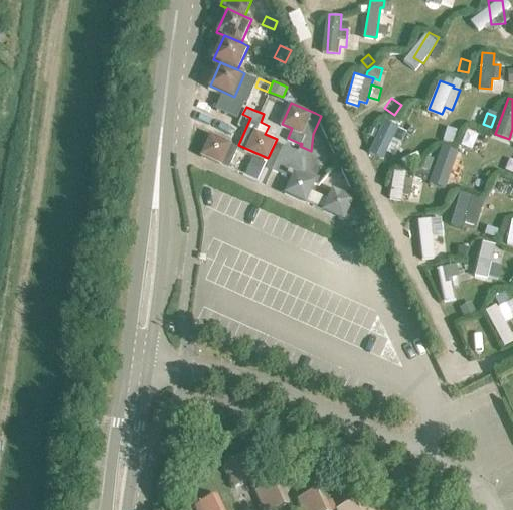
[(389,123),(376,122),(375,152),(388,153),(389,123)]
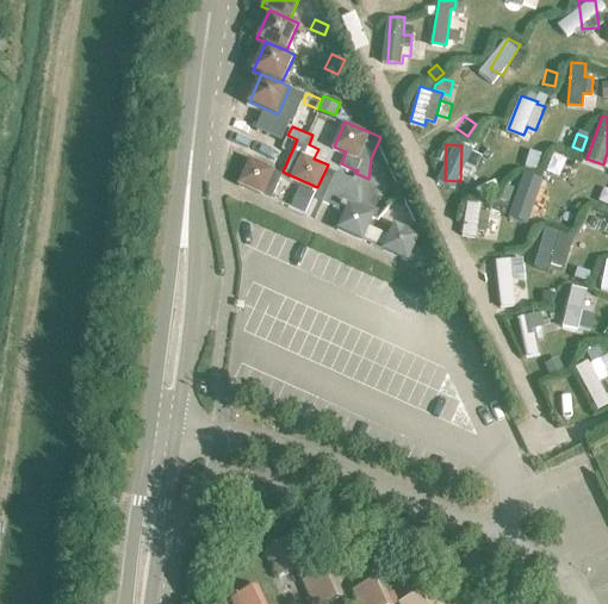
[(531,148),(526,163),(537,167),(541,151),(531,148)]
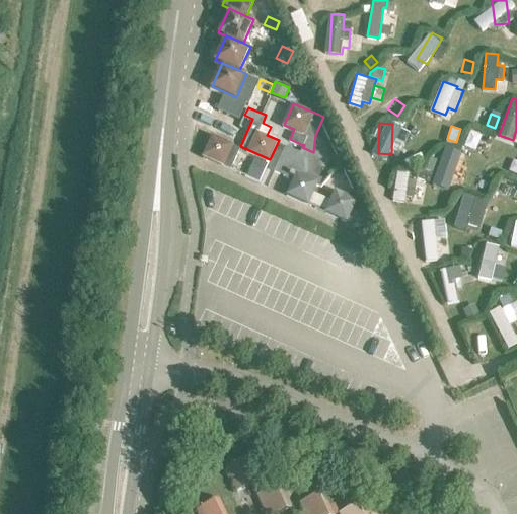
[(204,155),(232,168),(241,148),(213,135),(204,155)]
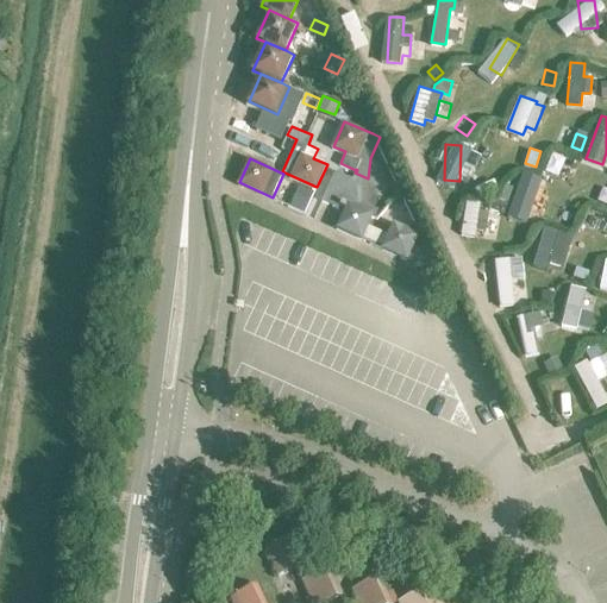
[(368,178),(355,173),(354,176),(337,169),(323,199),(342,206),(335,223),(339,225),(339,226),(362,237),(373,213),(376,214),(380,207),(369,201),(368,182),(368,178)]
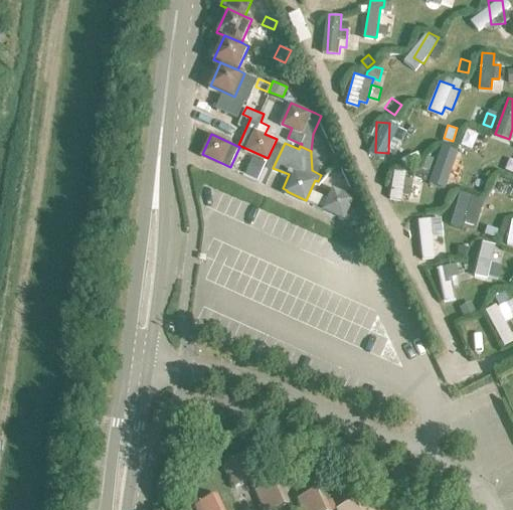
[(442,144),(429,180),(444,185),(449,170),(456,172),(462,156),(455,154),(456,149),(442,144)]
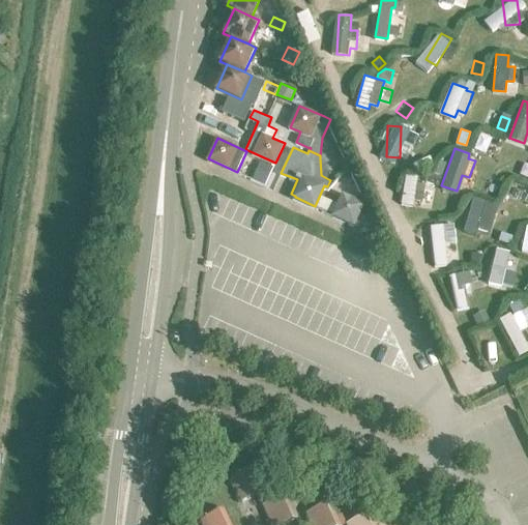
[(438,158),(434,171),(442,174),(446,162),(438,158)]
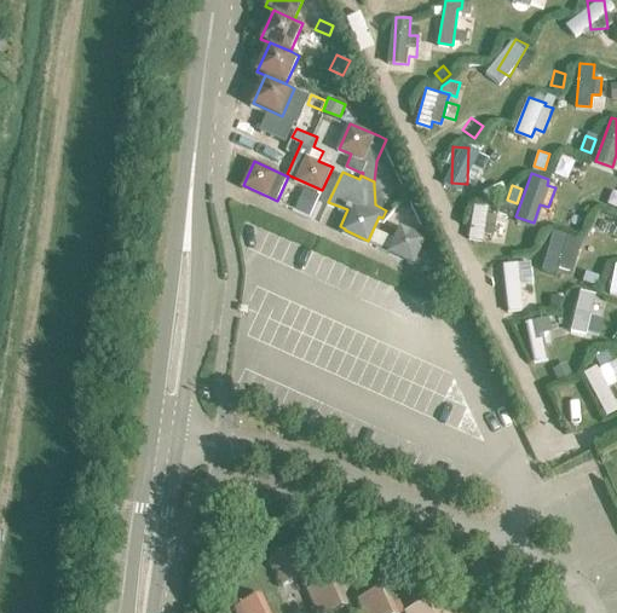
[(299,195),(293,208),(309,214),(315,201),(299,195)]
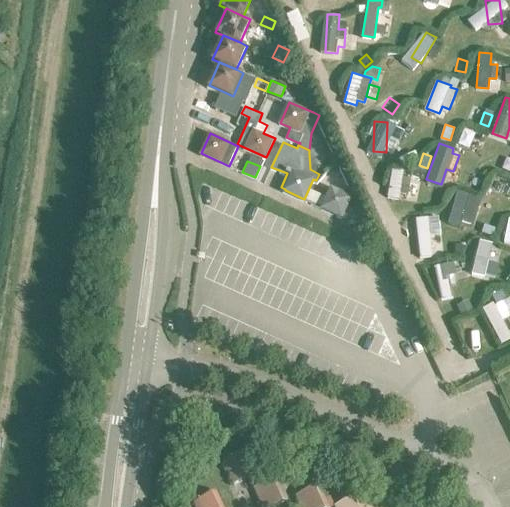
[(413,164),(410,173),(423,177),(426,168),(413,164)]
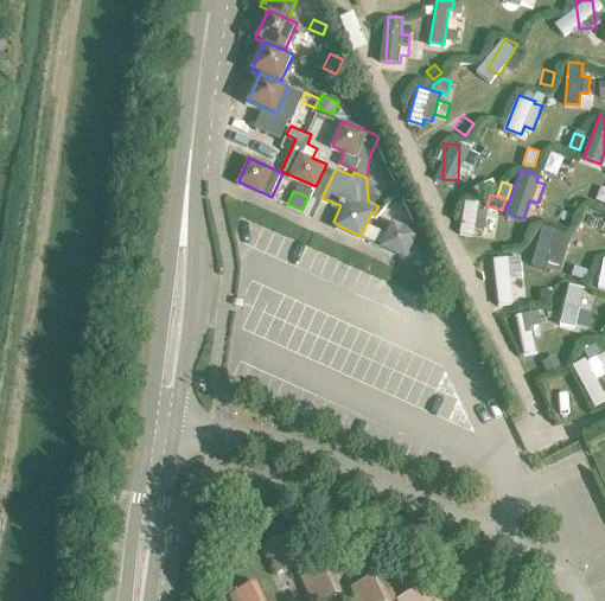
[(479,199),(465,197),(459,231),(473,234),(475,227),(482,228),(485,209),(478,208),(479,199)]
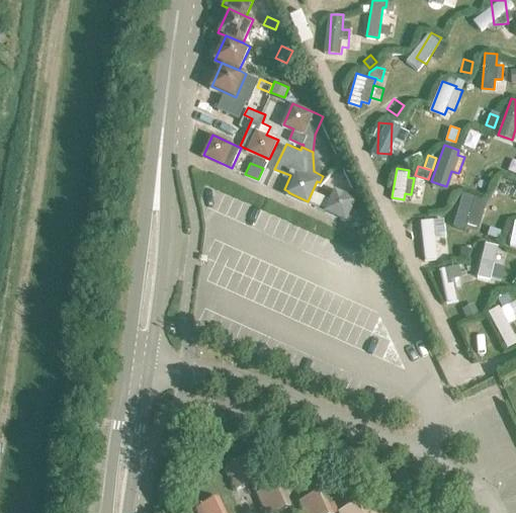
[(326,209),(347,219),(355,199),(335,189),(326,209)]
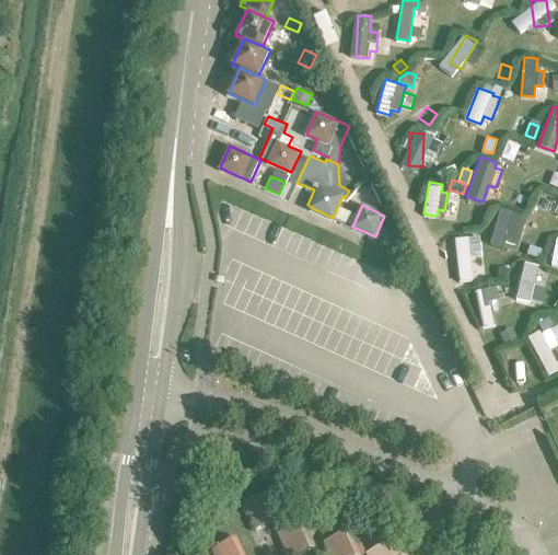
[(500,208),(490,243),(502,246),(508,230),(514,232),(518,220),(511,219),(513,211),(500,208)]
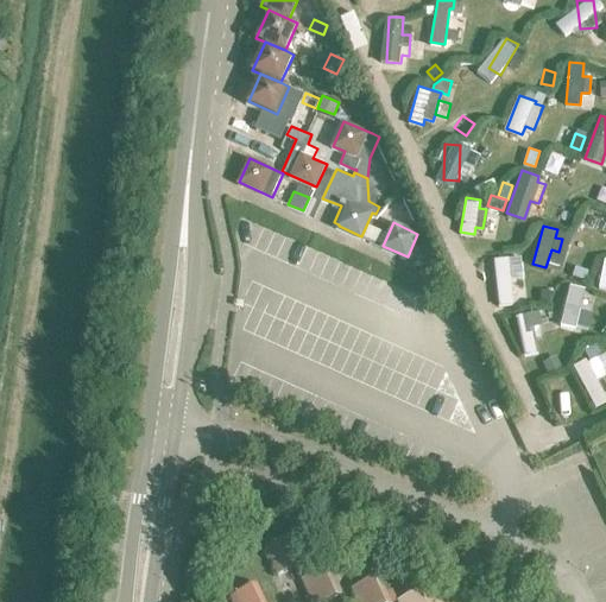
[(522,251),(511,252),(512,263),(523,261),(522,251)]
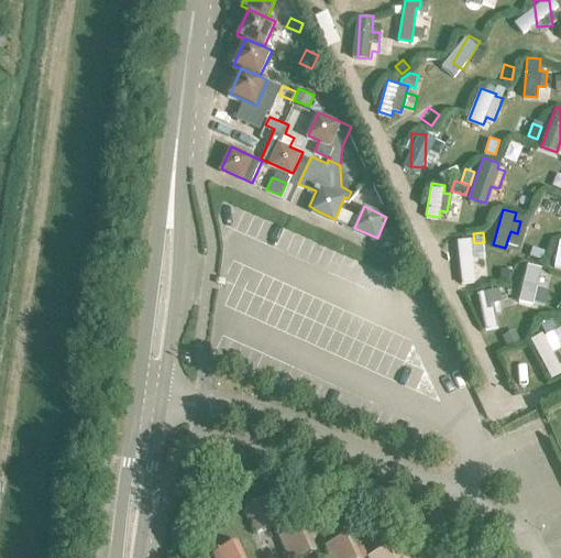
[(471,238),(458,239),(461,282),(475,281),(471,238)]
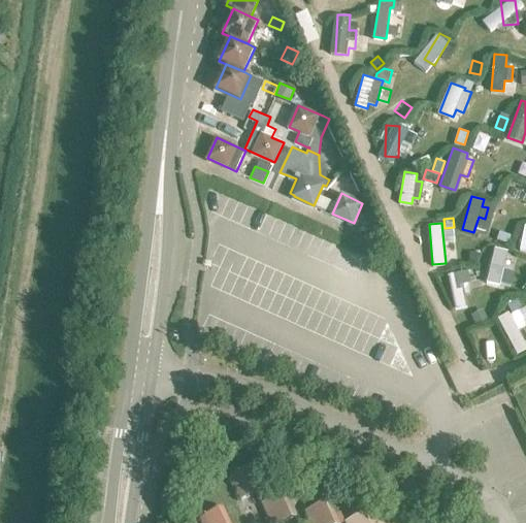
[(504,232),(501,239),(508,241),(512,234),(504,232)]
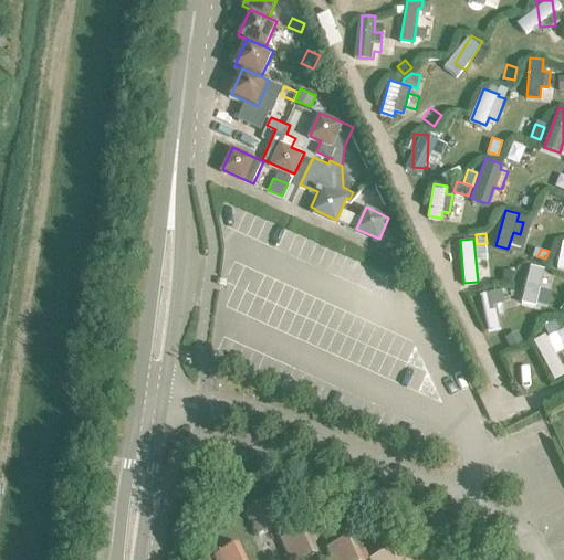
[(531,263),(522,302),(535,305),(545,267),(531,263)]
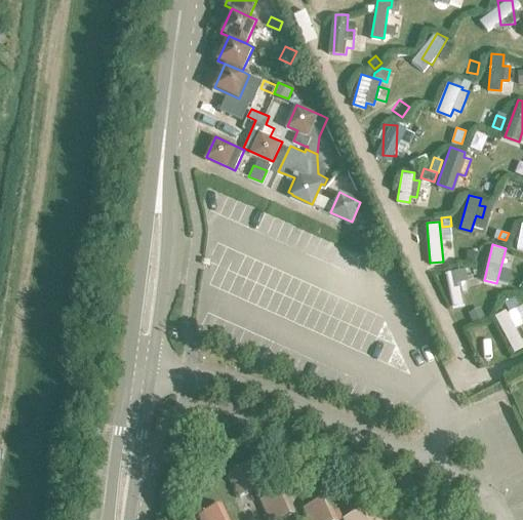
[(446,271),(452,306),(466,304),(463,289),(469,288),(468,281),(459,282),(457,269),(446,271)]
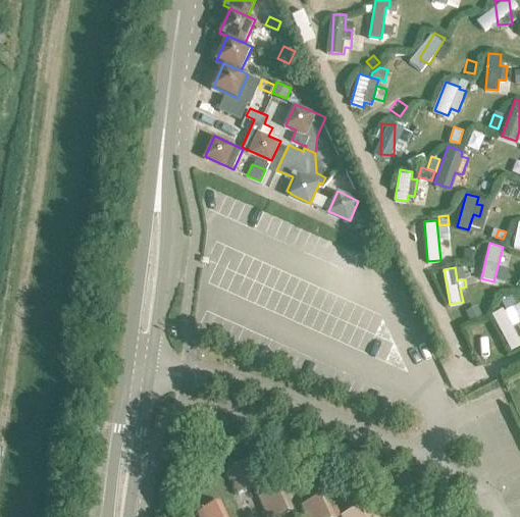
[(478,305),(467,310),(471,319),(482,314),(478,305)]
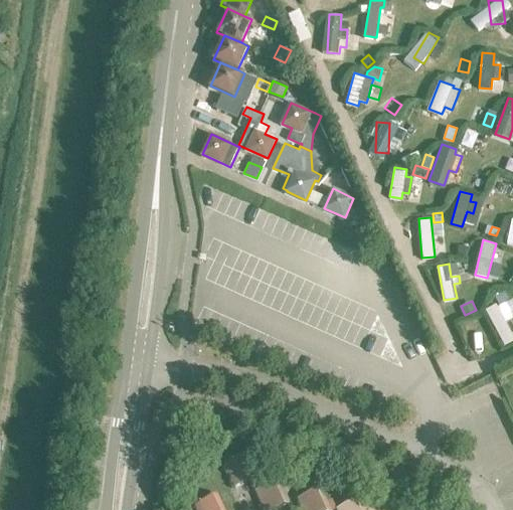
[(512,334),(496,303),(485,309),(504,345),(512,340),(512,334)]
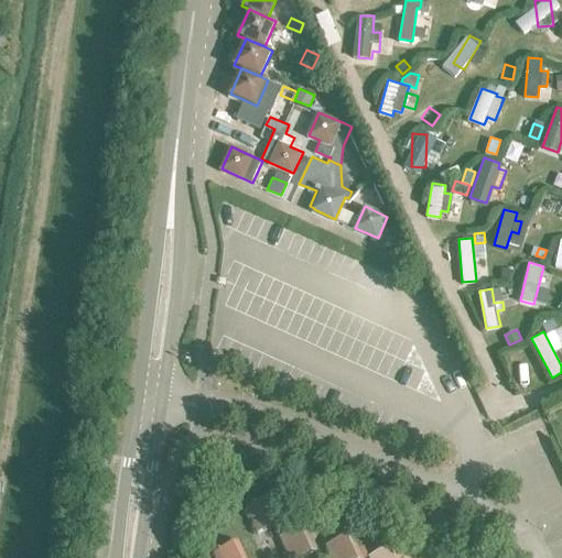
[(272,495),(248,506),(260,532),(276,524),(283,520),(272,495)]
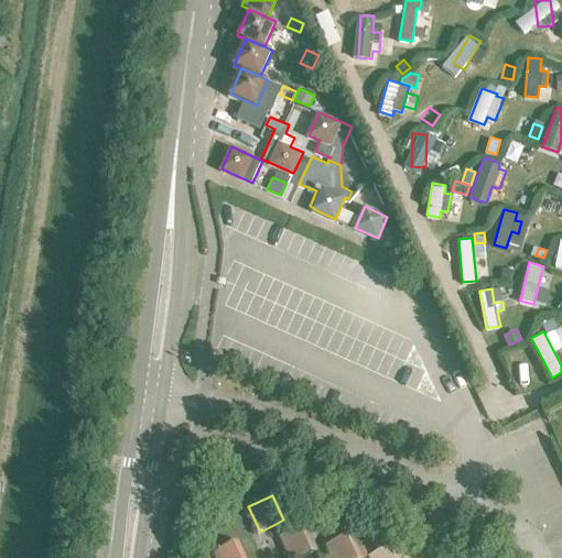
[(283,520),(276,524),(281,535),(289,532),(283,520)]
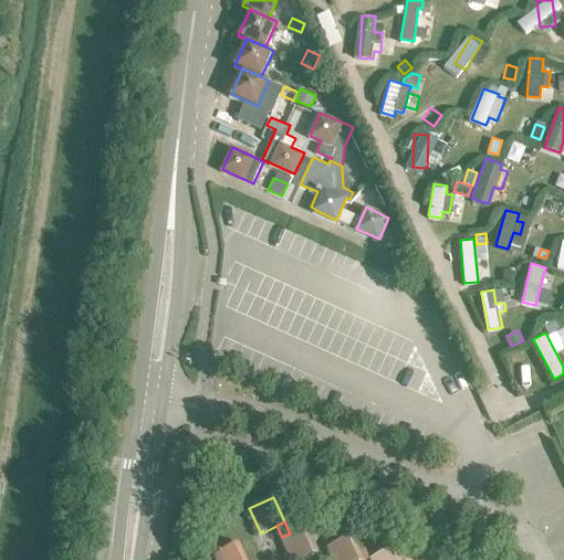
[(290,534),(282,537),(292,559),(299,559),(319,551),(307,526),(291,534),(290,534)]
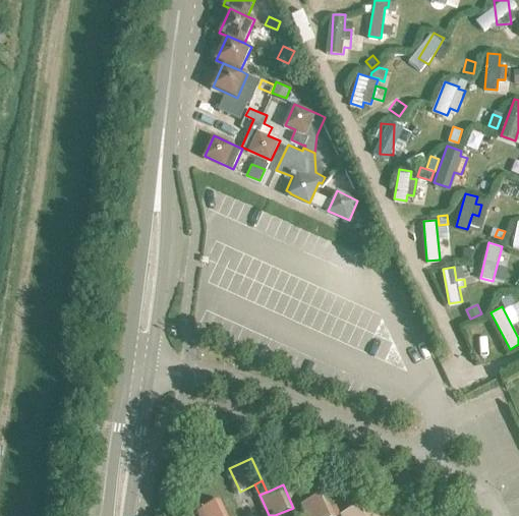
[(302,504),(307,515),(335,515),(342,513),(338,504),(332,506),(326,494),(302,504)]
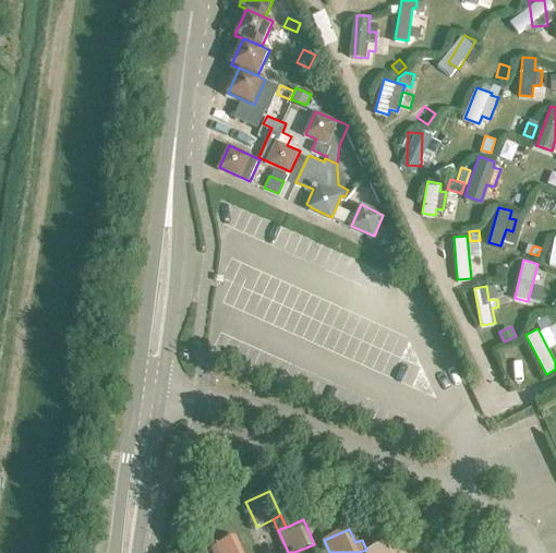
[(245,552),(238,536),(213,547),(215,552),(245,552)]
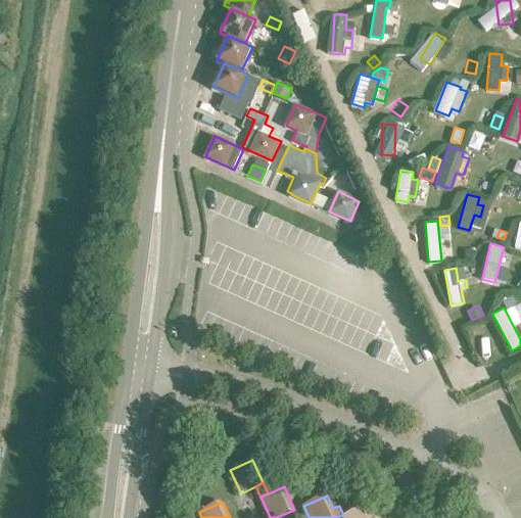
[(343,515),(344,517),(378,517),(375,517),(372,517),(367,505),(343,515)]
